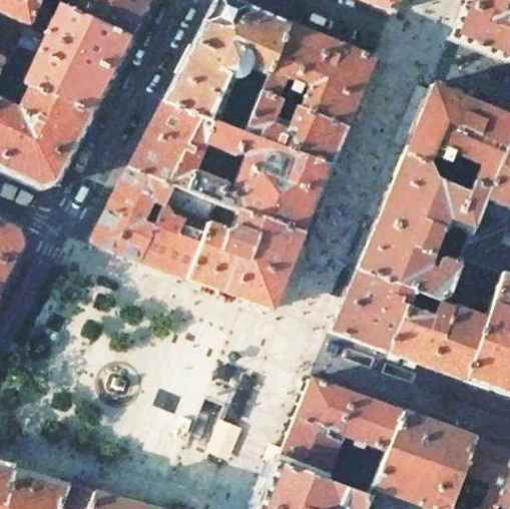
[(0,0),(0,9),(27,23),(36,0),(0,0)]
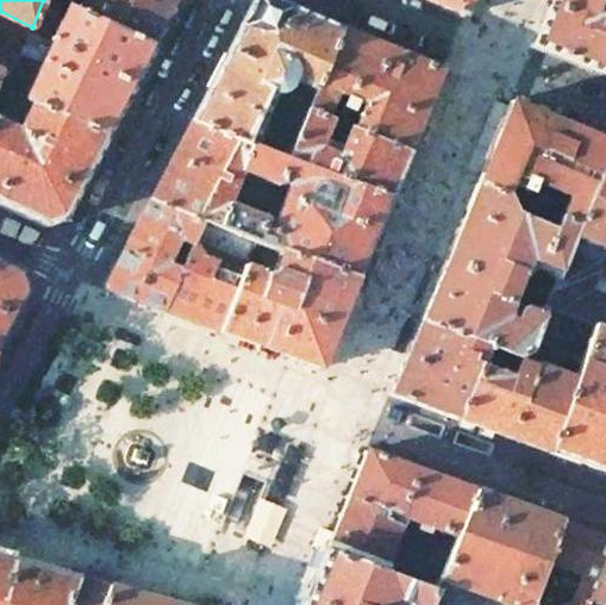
[(70,5),(60,0),(43,0),(32,27),(30,33),(23,50),(44,60),(70,5)]
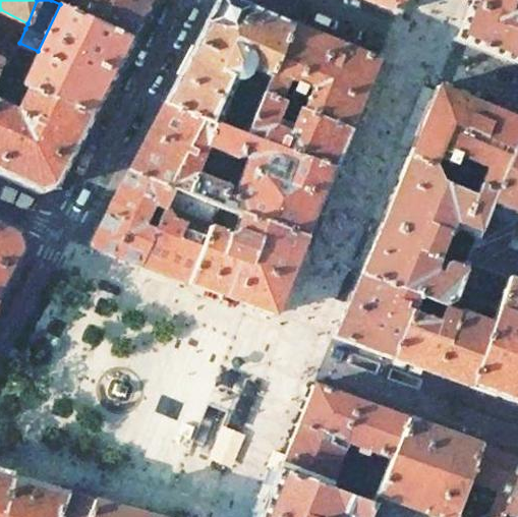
[(71,0),(68,8),(134,38),(154,0),(71,0)]
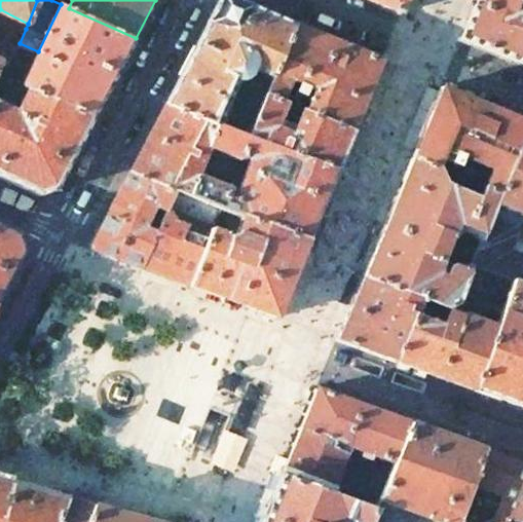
[(220,0),(167,100),(221,121),(239,80),(249,76),(257,64),(276,72),(297,22),(268,10),(244,0),(220,0)]
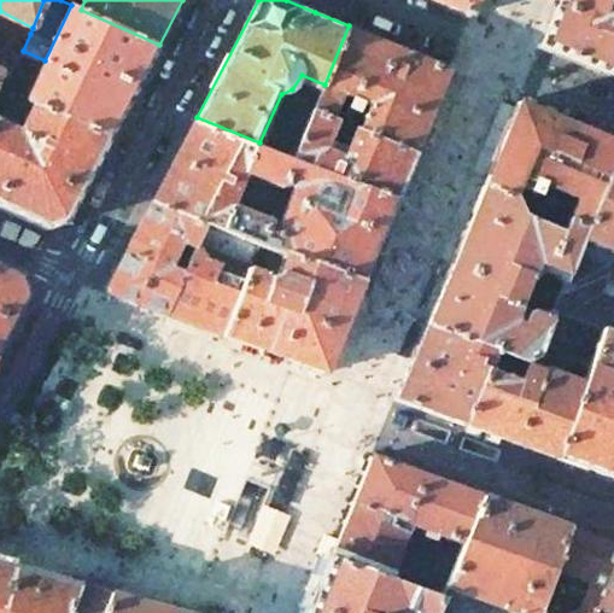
[(446,0),(472,11),(475,0),(446,0)]
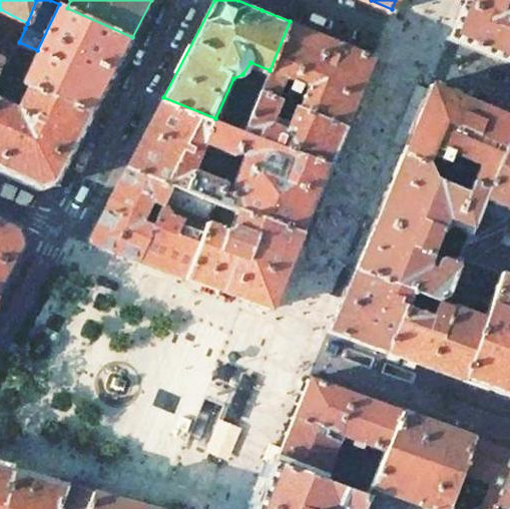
[(465,0),(452,33),(500,53),(509,58),(509,0),(465,0)]
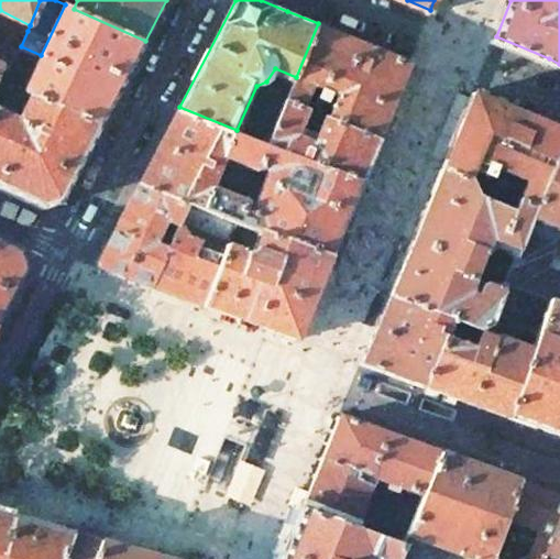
[(74,9),(65,4),(41,55),(24,88),(31,91),(101,123),(127,76),(145,41),(74,9)]
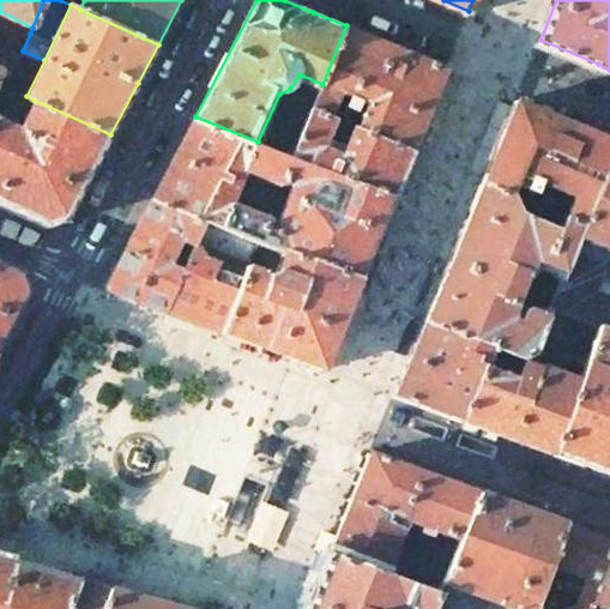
[(30,34),(6,22),(0,36),(0,38),(23,50),(30,34)]
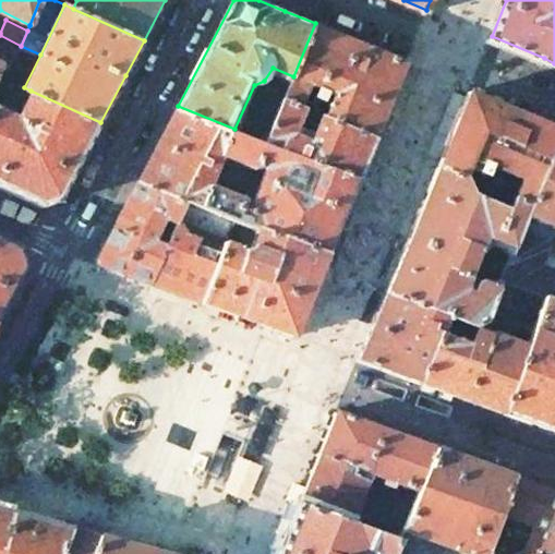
[(406,61),(315,23),(293,76),(284,98),(302,106),(311,82),(321,86),(327,88),(335,92),(326,116),(375,135),(393,93),(406,61)]
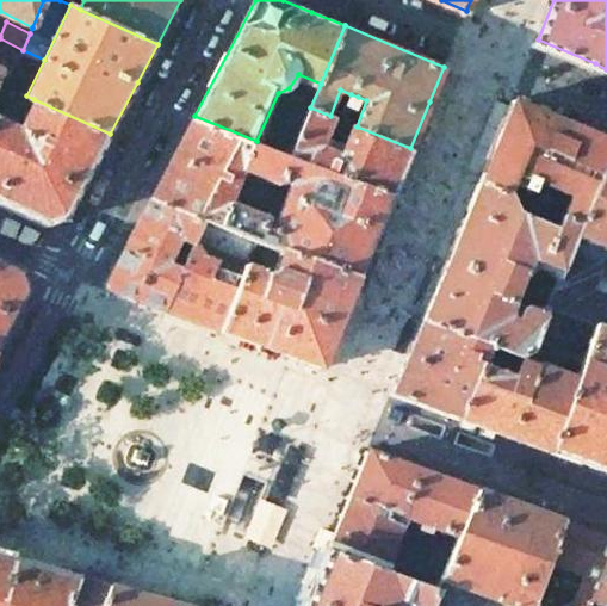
[(0,67),(2,68),(0,74),(0,96),(1,97),(6,87),(23,50),(0,38),(0,67)]
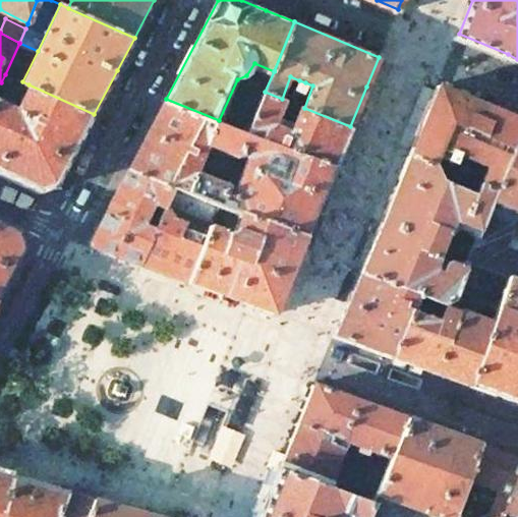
[(478,99),(439,82),(423,121),(410,153),(438,164),(442,152),(454,157),(478,99)]
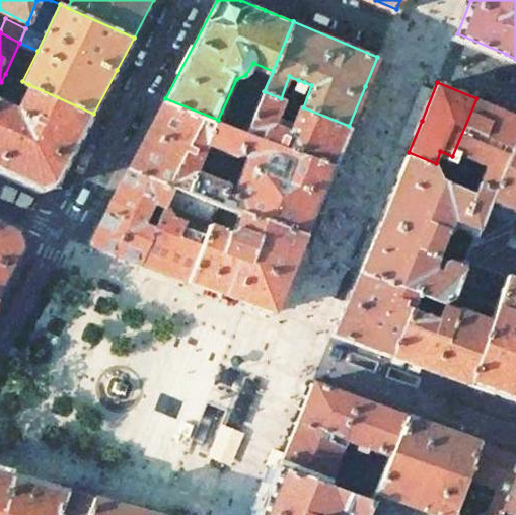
[(93,114),(28,84),(16,111),(10,107),(11,105),(0,99),(0,169),(29,184),(42,189),(57,184),(71,156),(93,114)]
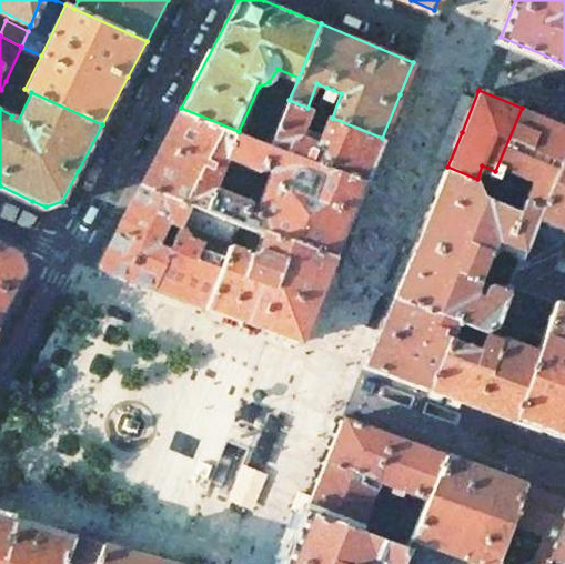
[(382,138),(332,118),(308,108),(289,100),(271,143),(364,180),(375,154),(382,138)]
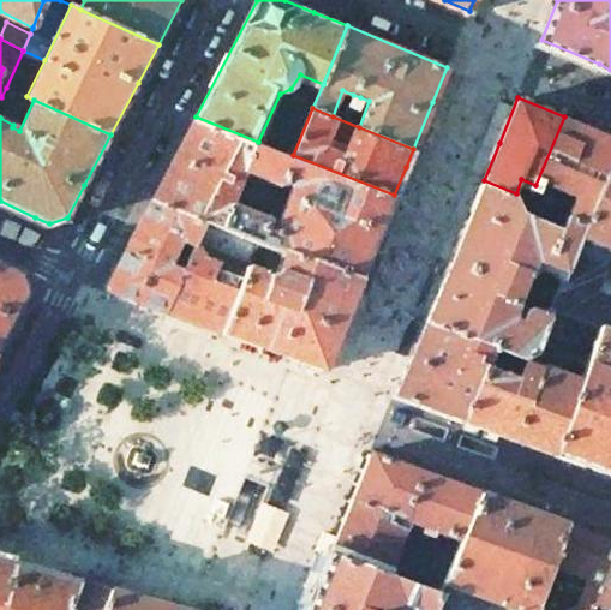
[(360,277),(379,232),(394,195),(293,155),(258,142),(196,117),(172,163),(154,197),(205,216),(263,239),(287,249),(360,277)]
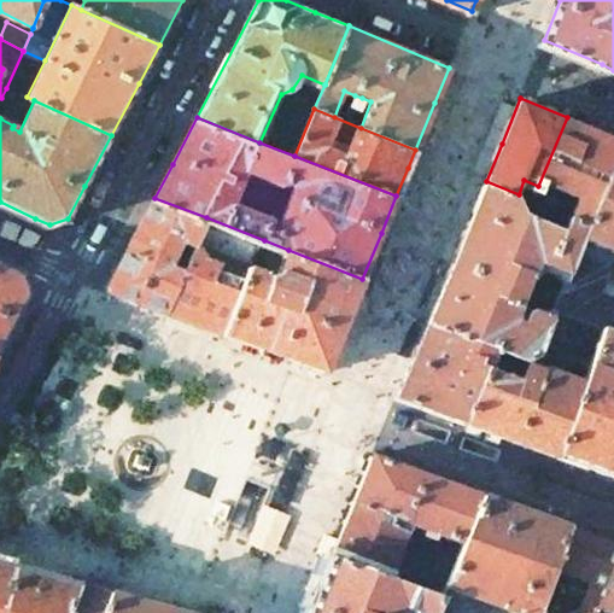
[(613,136),(588,126),(567,117),(538,186),(532,200),(588,223),(613,161),(613,136)]
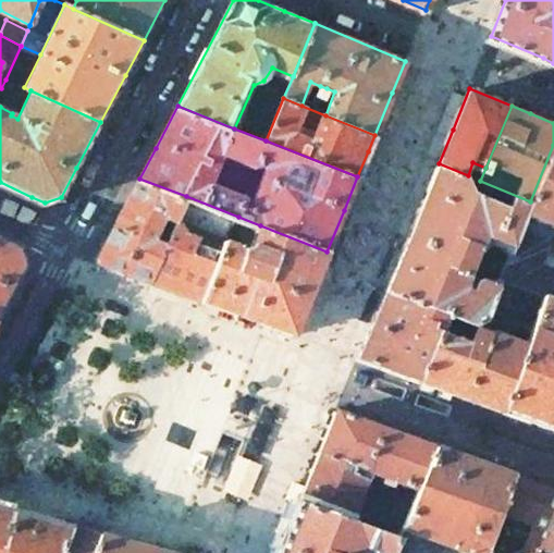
[(553,145),(530,201),(527,211),(553,222),(553,145)]
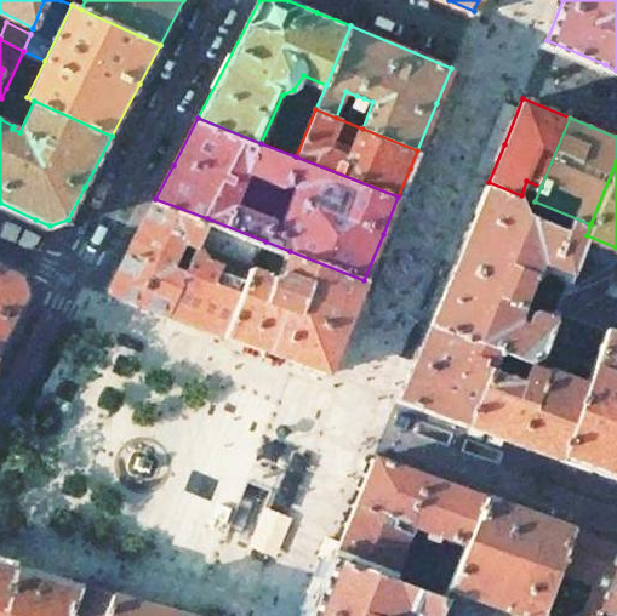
[(521,195),(489,182),(457,258),(432,323),(497,347),(509,351),(529,358),(537,354),(553,317),(536,309),(530,313),(521,334),(510,330),(540,260),(571,272),(587,235),(590,224),(535,201),(521,195)]
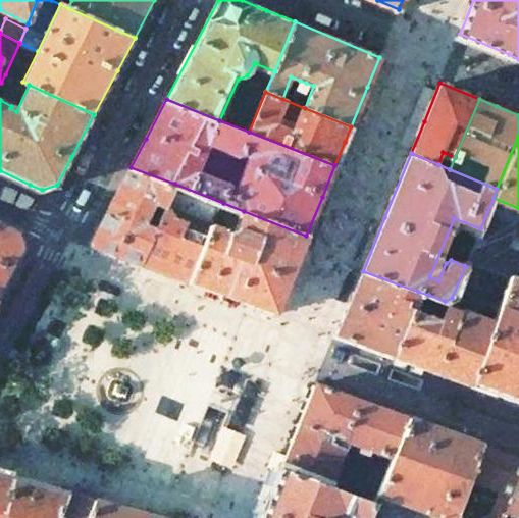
[(174,184),(131,167),(108,210),(92,242),(93,244),(135,259),(138,260),(143,262),(157,228),(146,223),(154,203),(164,207),(174,184)]
